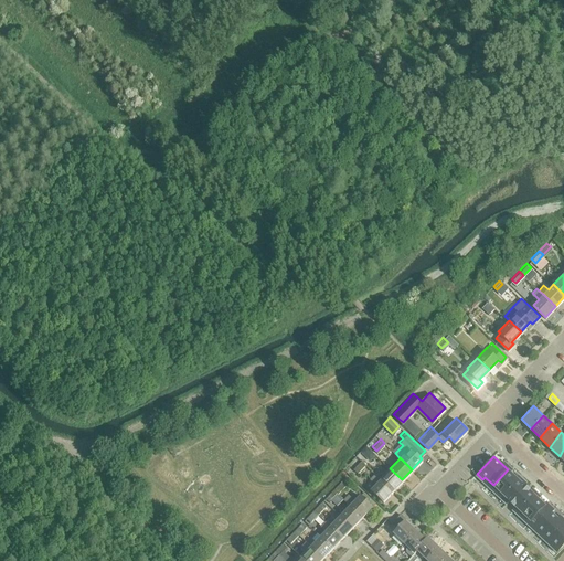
[(352,467),(357,472),(365,463),(361,458),(352,467)]
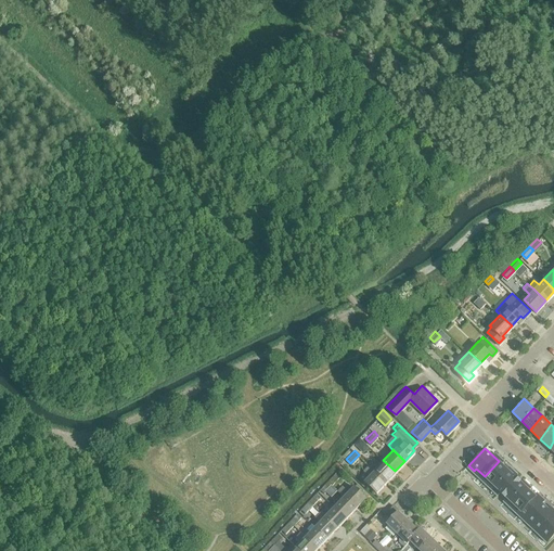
[(372,459),(368,463),(385,481),(395,471),(383,460),(378,465),(372,459)]
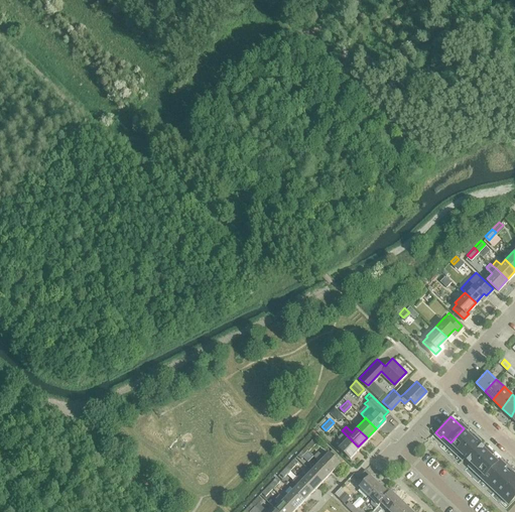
[(496,460),(464,428),(451,442),(448,445),(454,451),(456,448),(478,468),(476,471),(481,476),(483,473),(496,460)]
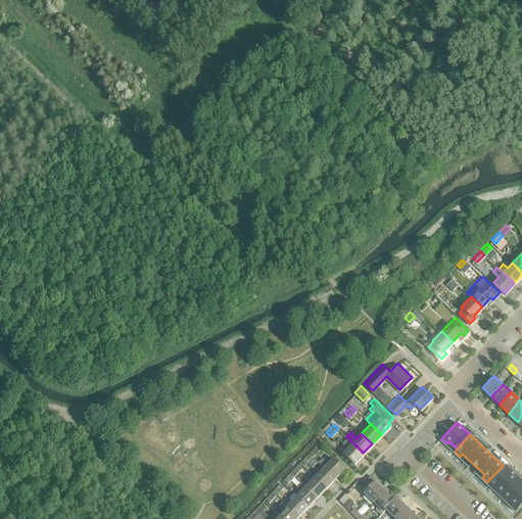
[(363,453),(346,436),(341,441),(347,447),(342,453),(353,463),(363,453)]
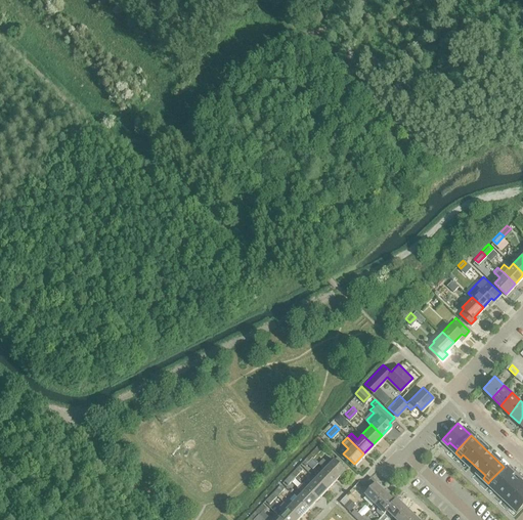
[(316,444),(308,452),(312,457),(320,448),(316,444)]
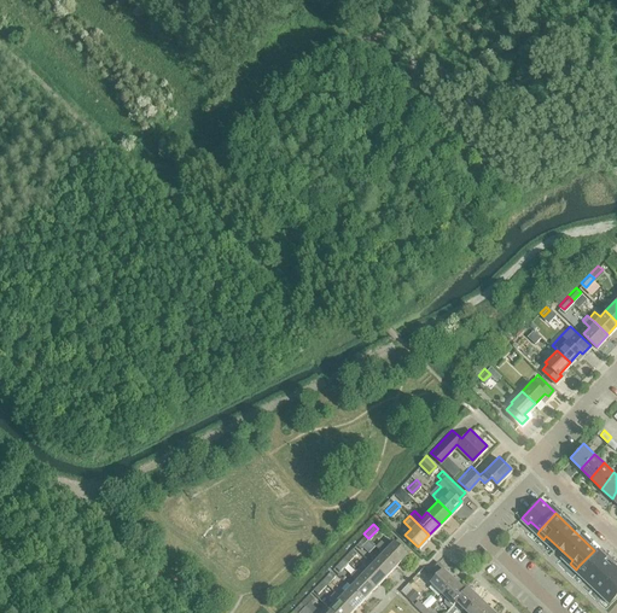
[(368,538),(364,533),(355,542),(360,547),(368,538)]
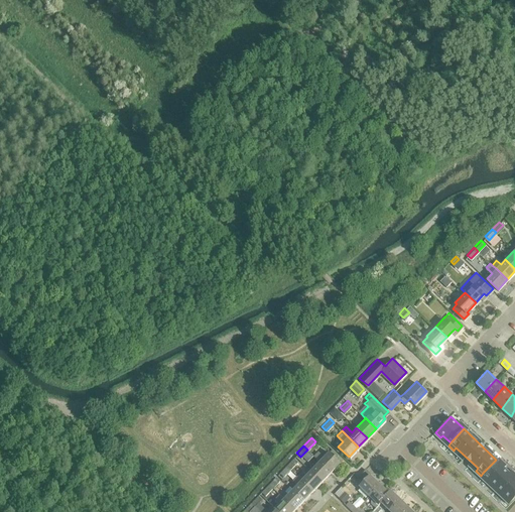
[(312,455),(319,461),(331,471),(339,462),(334,456),(337,454),(331,449),(324,456),(317,450),(312,455)]
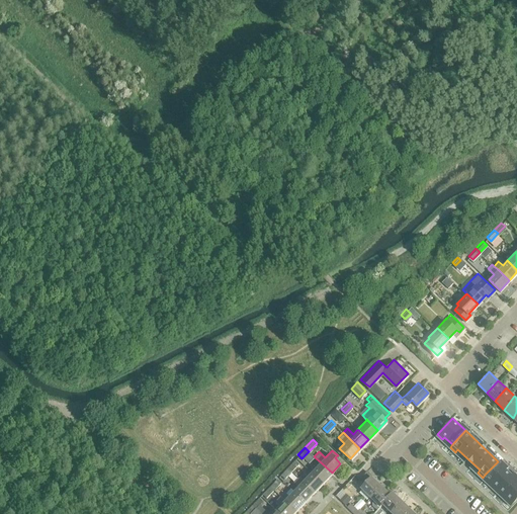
[(294,457),(286,465),(291,469),(298,461),(294,457)]
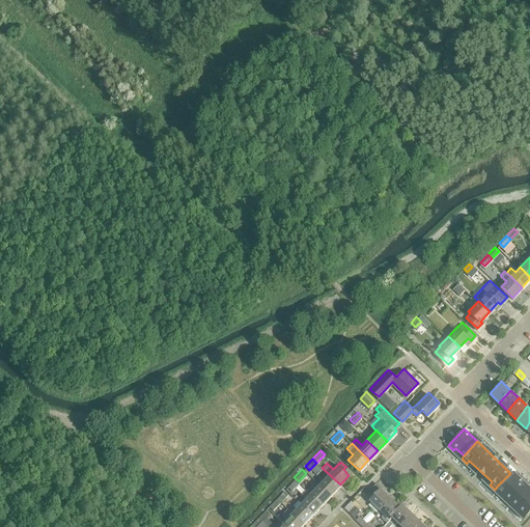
[(510,473),(497,487),(505,495),(503,497),(508,502),(510,500),(524,486),(510,473)]
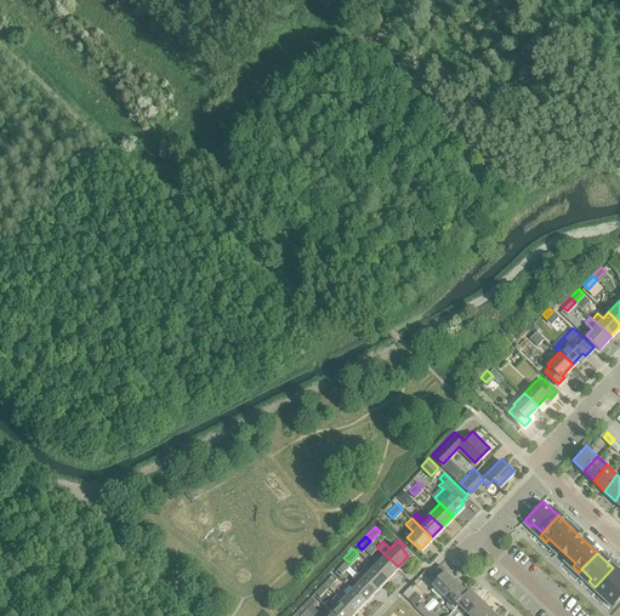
[(385,554),(374,565),(387,577),(398,566),(385,554)]
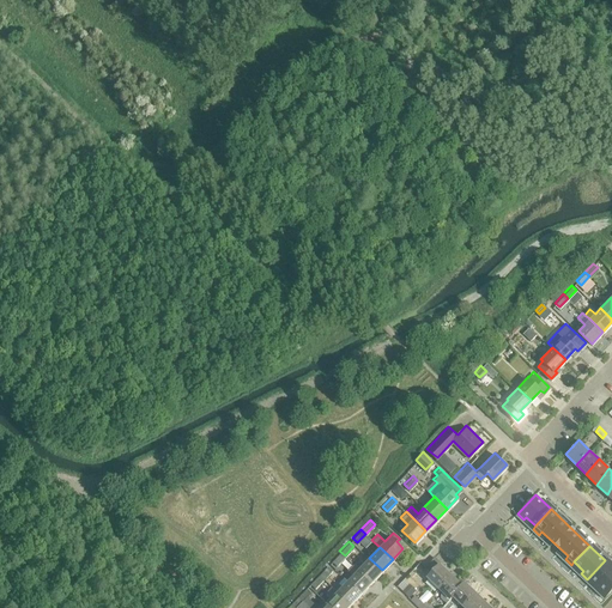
[(369,558),(358,569),(371,581),(382,570),(369,558)]
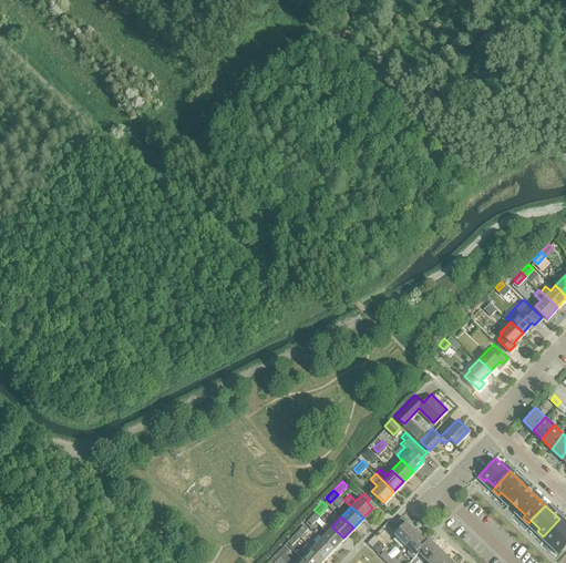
[(554,542),(552,545),(557,551),(565,541),(565,524),(559,519),(545,534),(554,542)]
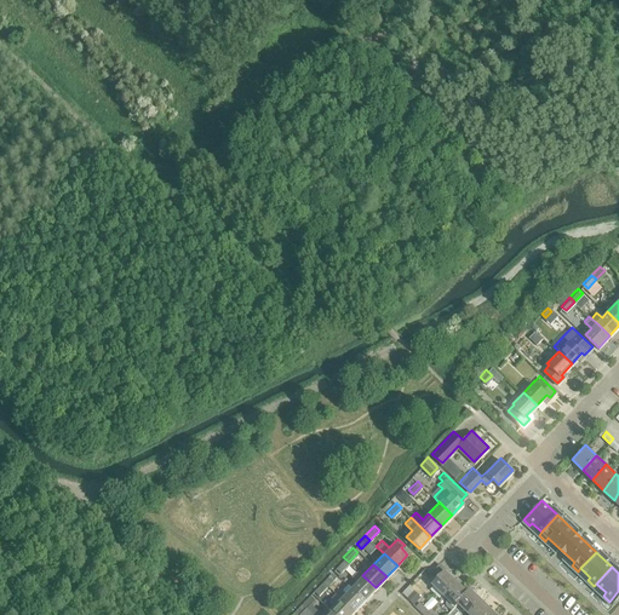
[(356,569),(351,575),(357,581),(351,586),(365,599),(376,587),(362,575),(356,569)]
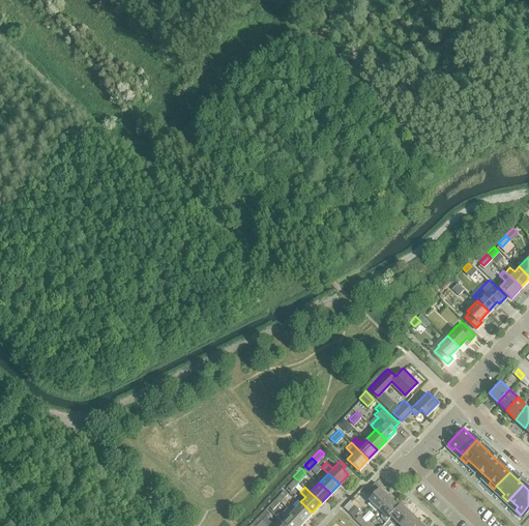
[(369,498),(378,507),(388,496),(379,487),(369,498)]
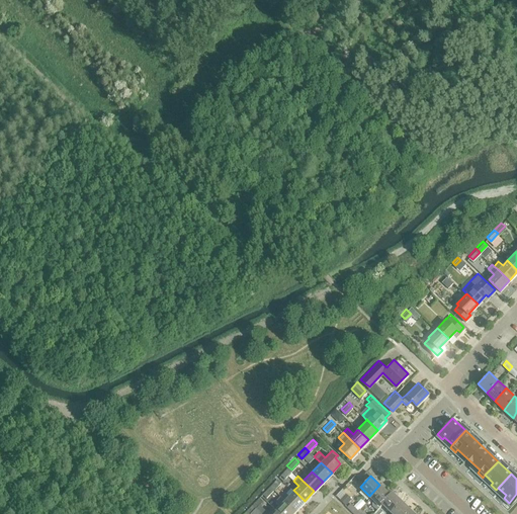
[(273,488),(277,484),(280,481),(276,477),(262,492),(266,496),(273,488)]
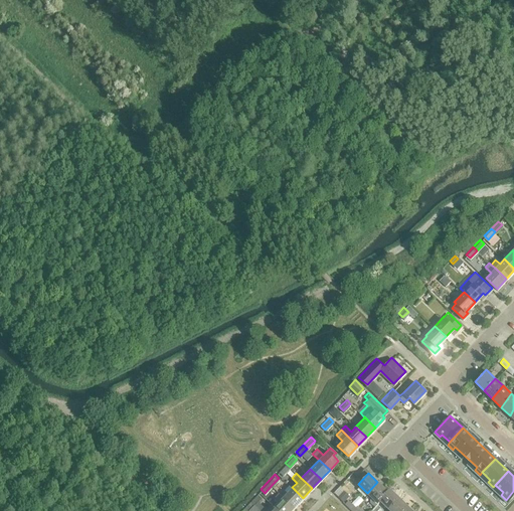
[(377,502),(379,499),(387,491),(377,482),(367,493),(371,496),(369,498),(369,500),(374,505),(377,502)]
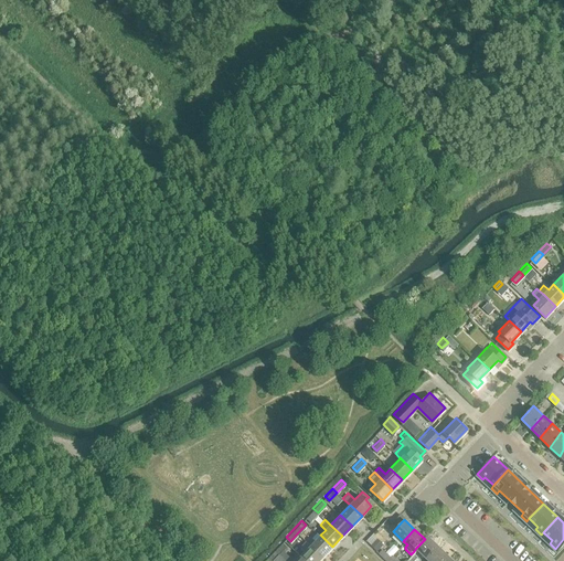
[(312,537),(308,542),(310,546),(322,557),(332,547),(320,535),(316,540),(312,537)]
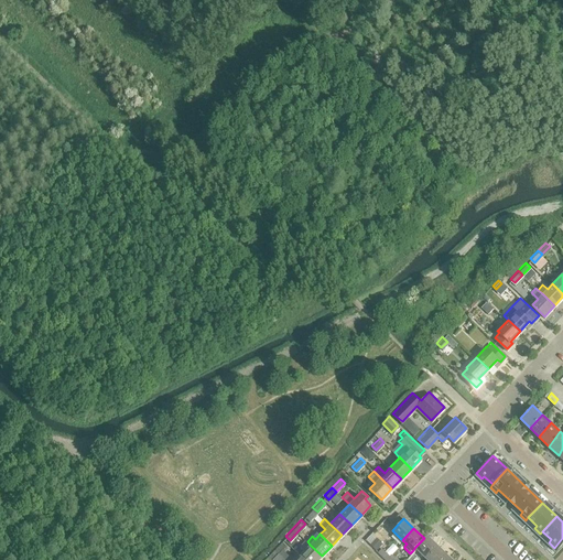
[(369,541),(376,548),(381,541),(376,535),(369,541)]
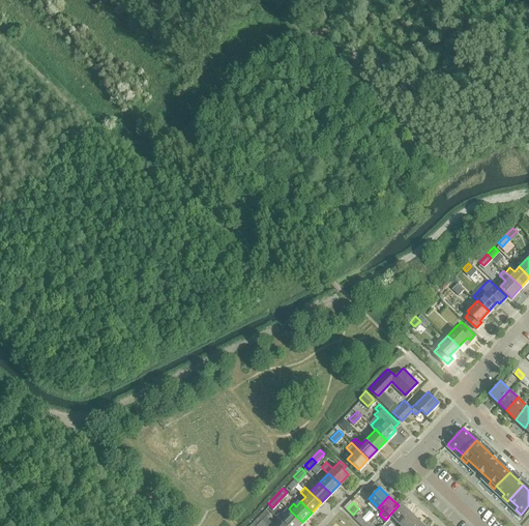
[(390,514),(400,523),(411,513),(401,503),(399,505),(390,514)]
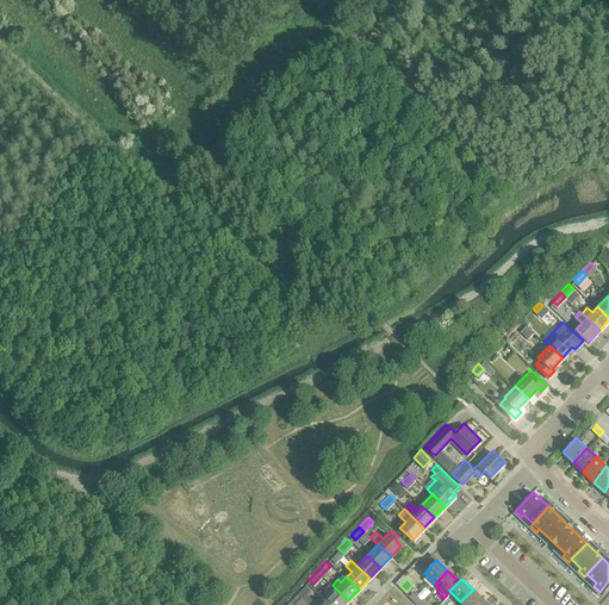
[(304,582),(296,592),(302,597),(310,587),(304,582)]
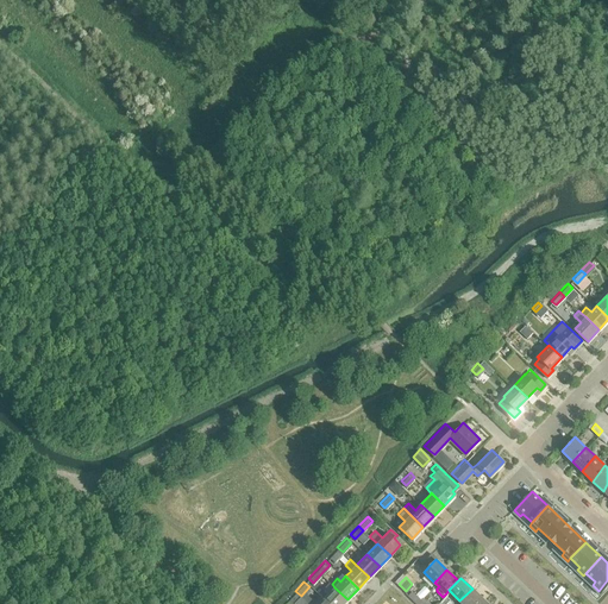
[(330,592),(325,598),(330,603),(343,603),(348,599),(334,587),(332,584),(330,583),(325,589),(330,592)]
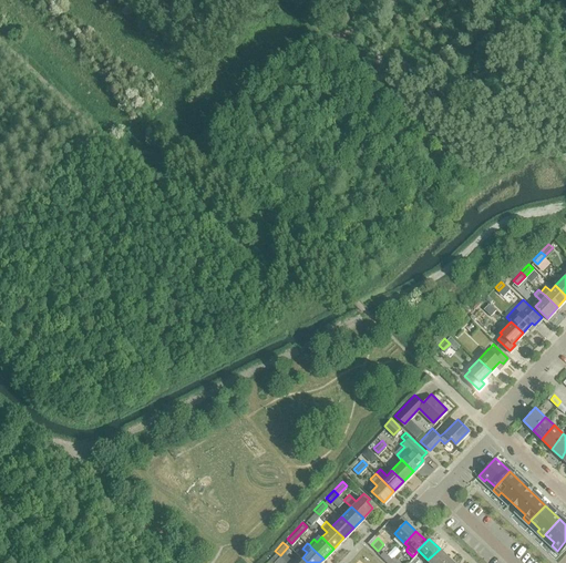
[(428,560),(431,562),(444,562),(450,559),(440,549),(428,560)]
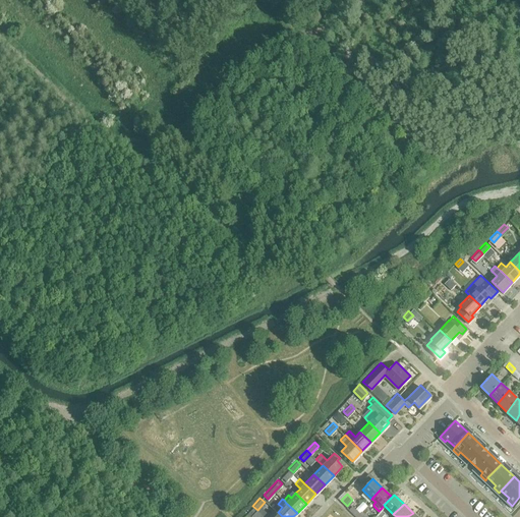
[(348,508),(356,515),(359,512),(351,505),(348,508)]
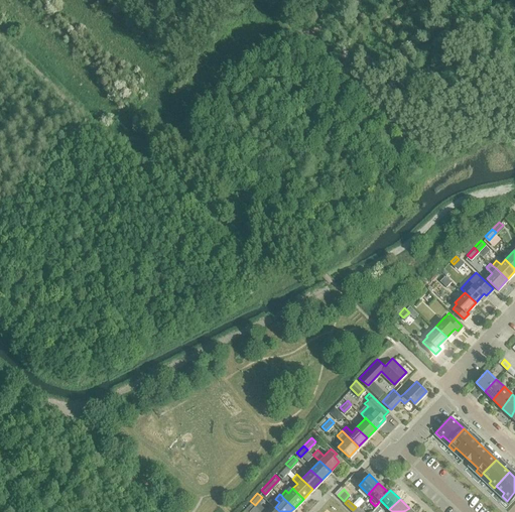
[(250,501),(243,508),(243,509),(246,511),(247,511),(249,511),(261,511),(262,511),(254,505),(255,505),(250,501)]
